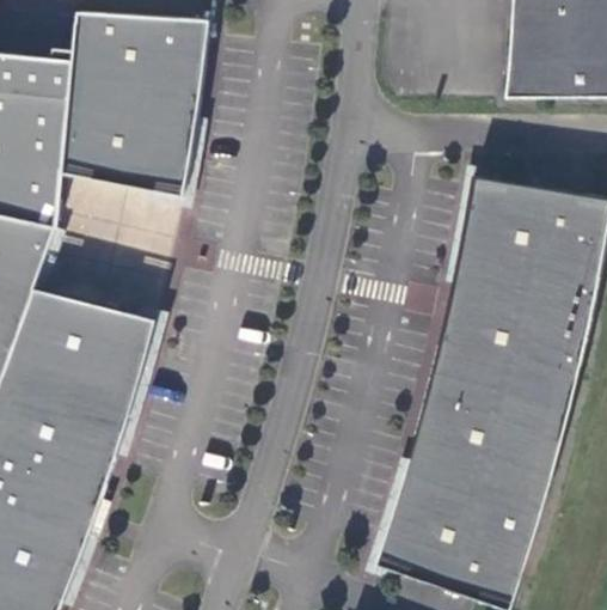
[(514,0),(513,32),(508,97),(606,97),(606,0),(514,0)]
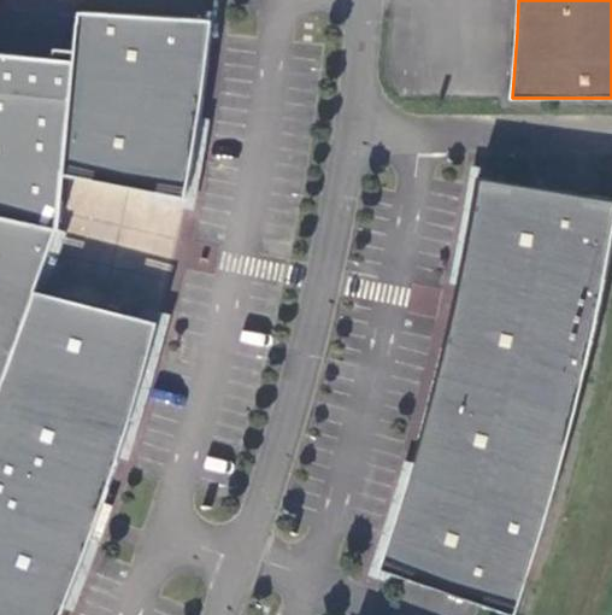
[(146,200),(193,208),(206,117),(200,116),(212,21),(78,13),(75,50),(74,63),(60,173),(147,191),(146,200)]
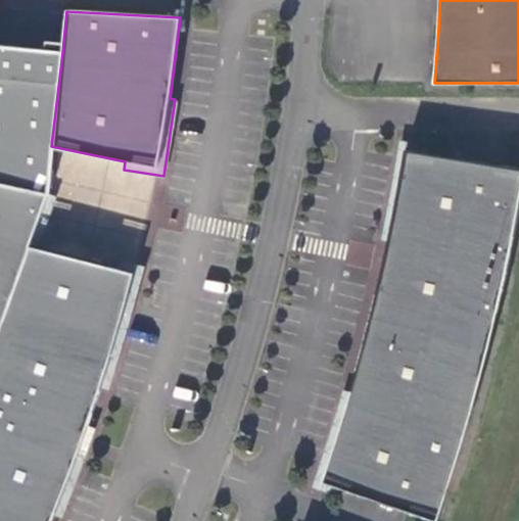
[(62,53),(63,42),(45,41),(43,50),(17,48),(0,46),(0,183),(47,193),(51,146),(62,53)]
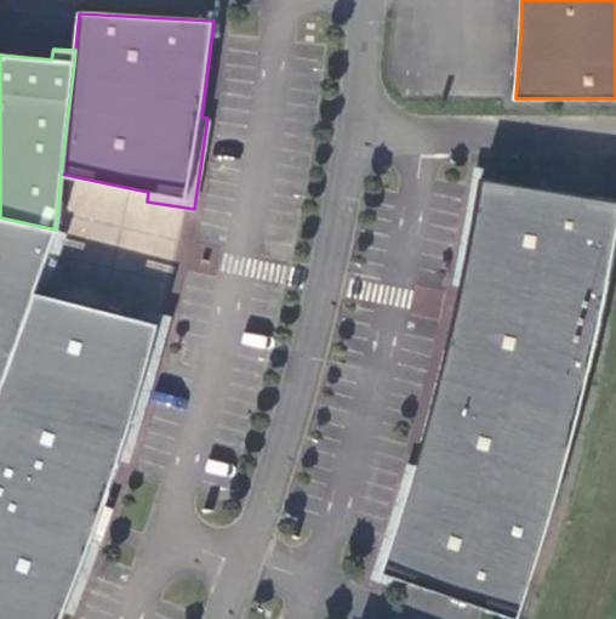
[(615,249),(615,245),(615,199),(529,185),(497,180),(482,177),(474,220),(468,253),(461,285),(455,318),(446,351),(439,382),(431,415),(412,480),(403,511),(393,543),(383,571),(519,618),(534,574),(543,543),(553,510),(563,478),(580,413),(588,380),(603,314),(609,282),(615,249)]
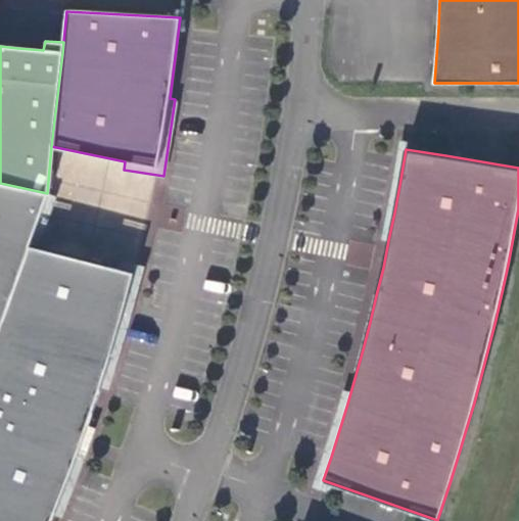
[(28,247),(47,193),(0,183),(0,330),(10,300),(28,247)]
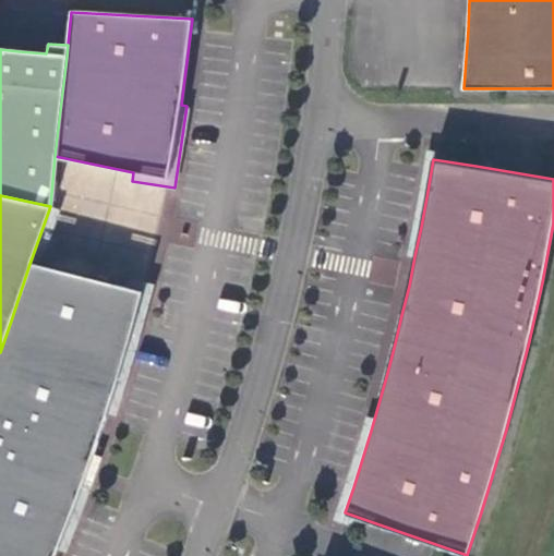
[(11,321),(0,352),(0,555),(56,555),(58,551),(65,553),(86,502),(92,484),(101,457),(95,454),(108,414),(117,417),(140,334),(154,285),(109,272),(107,281),(29,264),(11,321)]
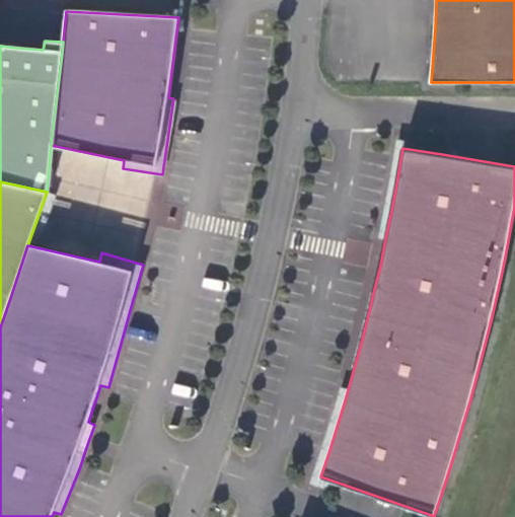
[(334,497),(362,507),(366,497),(338,486),(334,497)]
